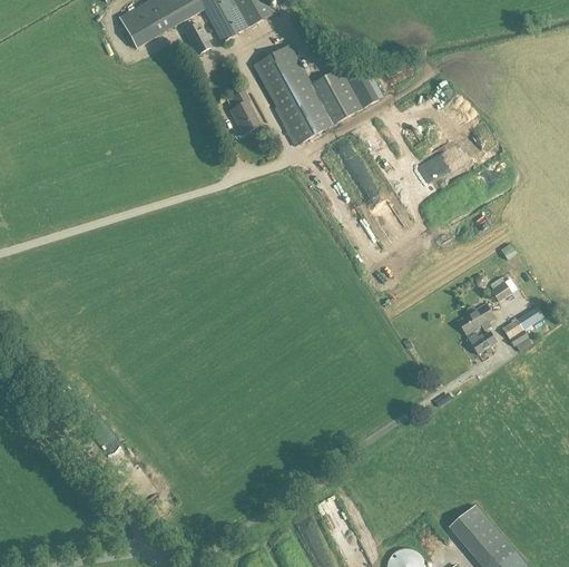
[(146,0),(118,17),(136,48),(200,10),(195,0),(146,0)]
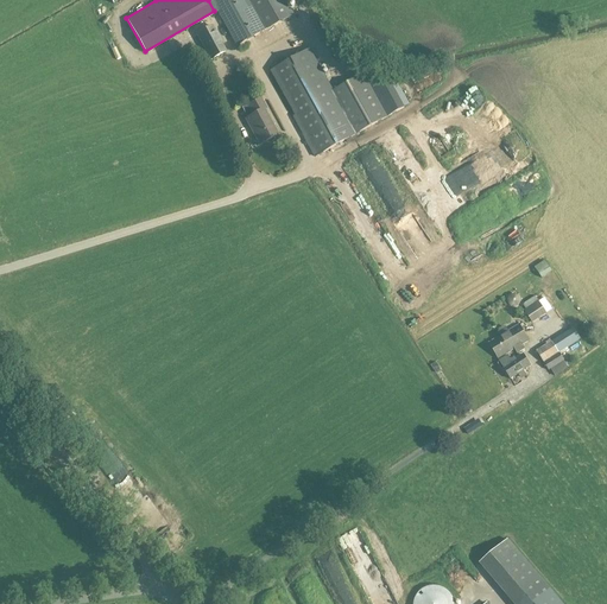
[(263,29),(247,0),(213,0),(236,43),(263,29)]
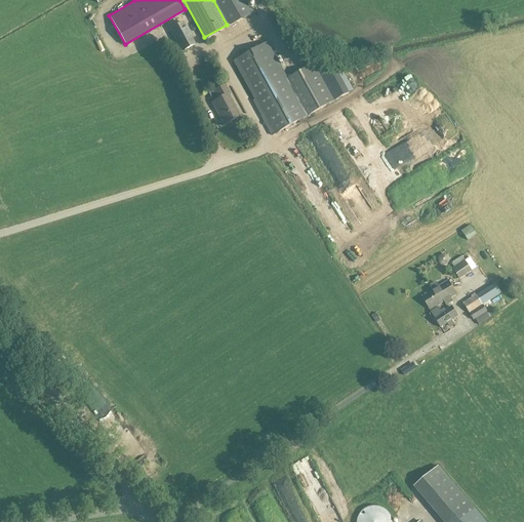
[(213,0),(227,25),(252,11),(246,0),(213,0)]
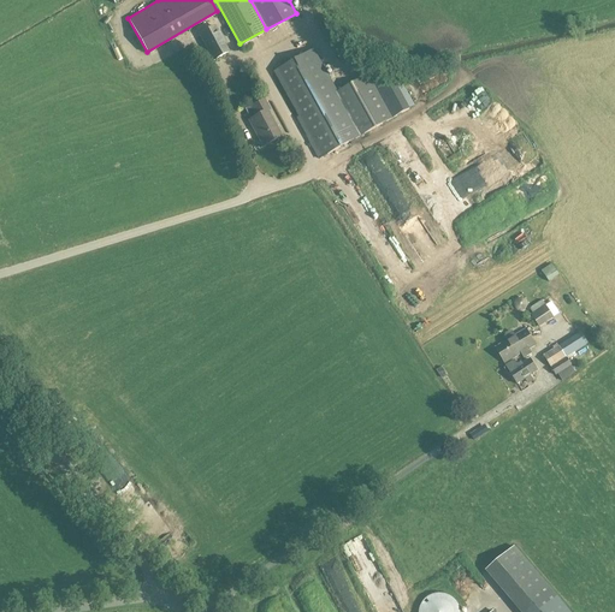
[(199,34),(212,58),(228,49),(214,24),(199,34)]
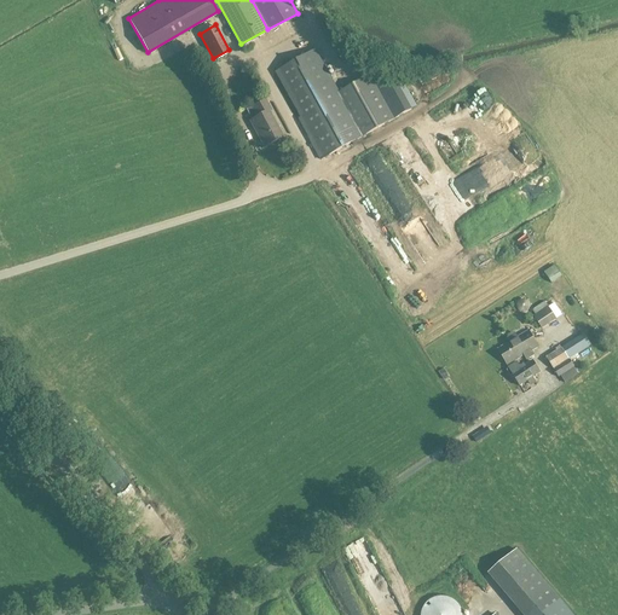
[(272,68),(319,156),(359,134),(336,92),(312,47),(272,68)]
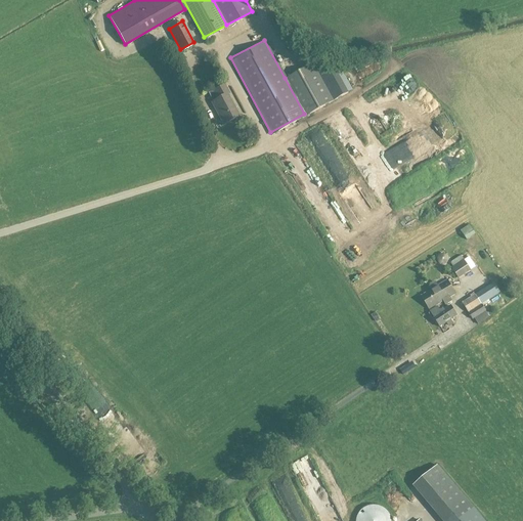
[(317,71),(313,62),(285,78),(304,114),(348,90),(333,62),(317,71)]
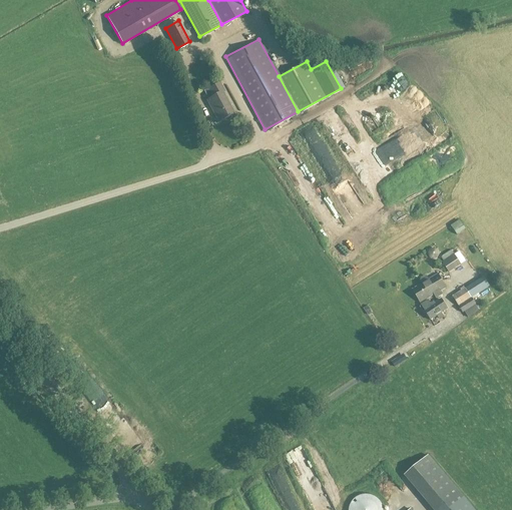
[(221,90),(223,90),(219,81),(208,86),(212,95),(206,98),(211,109),(213,108),(219,119),(232,112),(221,90)]
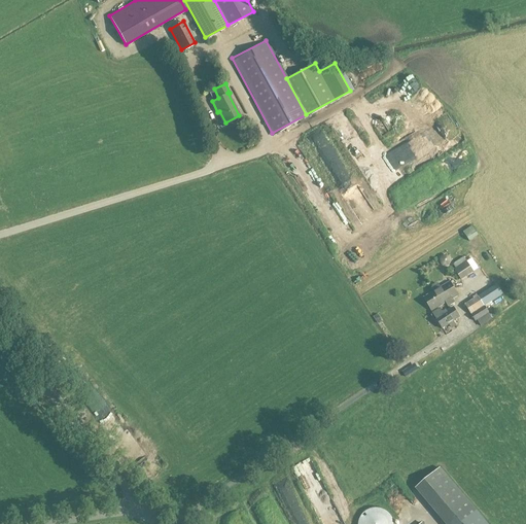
[(406,117),(423,109),(419,99),(400,107),(406,117)]
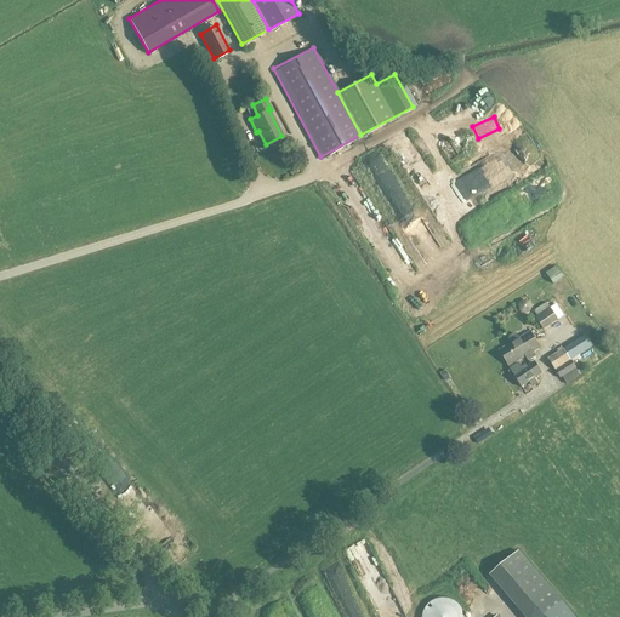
[(556,263),(545,270),(552,281),(563,274),(556,263)]
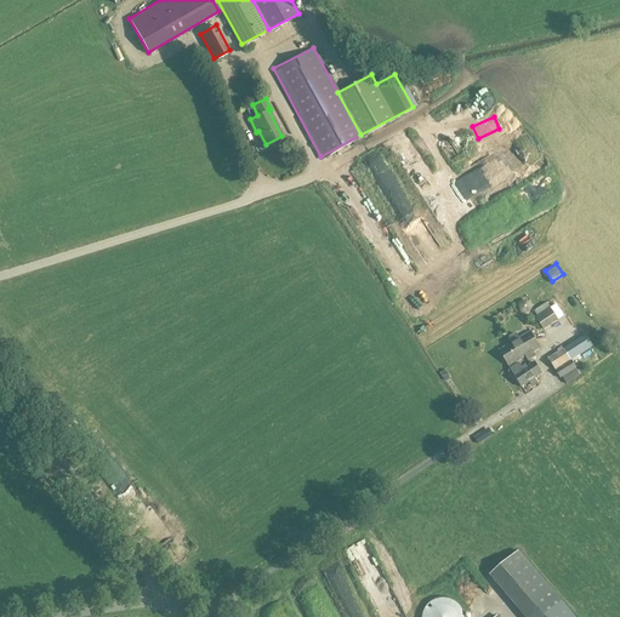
[(557,316),(550,306),(534,315),(541,326),(557,316)]
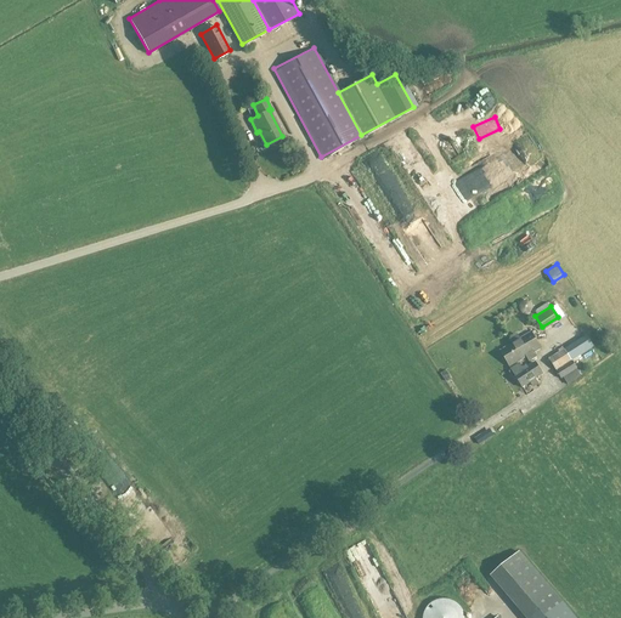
[(517,359),(518,362),(519,364),(524,362),(521,357),(526,355),(529,358),(536,355),(534,350),(540,346),(530,330),(500,349),(509,364),(517,359)]
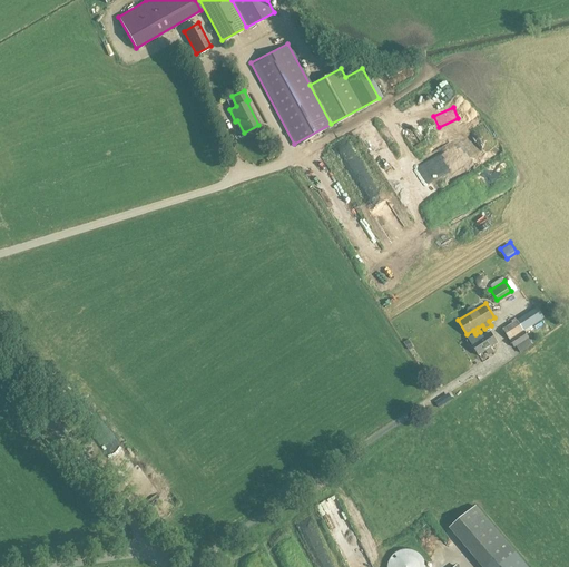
[(526,312),(502,326),(510,340),(523,331),(522,329),(528,325),(532,322),(526,312)]
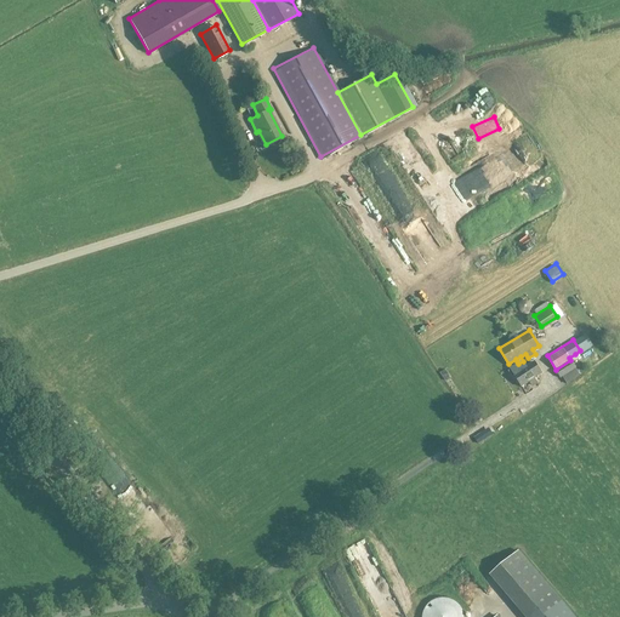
[(518,364),(517,361),(510,366),(521,384),(528,380),(530,382),(535,380),(533,376),(540,372),(534,360),(525,365),(523,361),(518,364)]
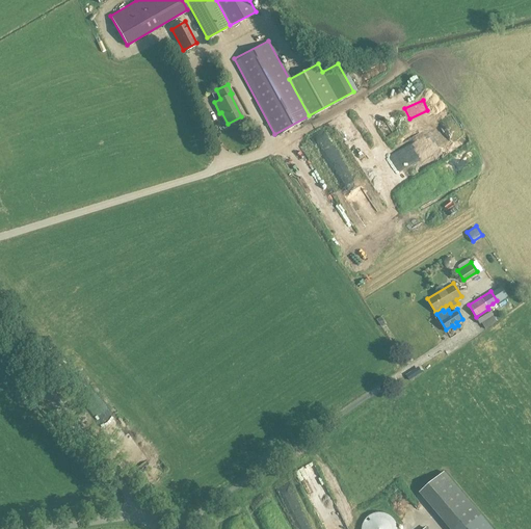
[(496,319),(488,309),(476,317),(480,322),(481,321),(485,327),(496,319)]
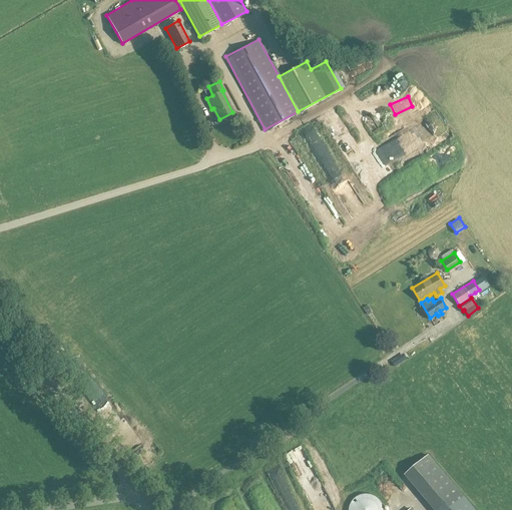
[(368,302),(363,306),(367,312),(372,309),(368,302)]
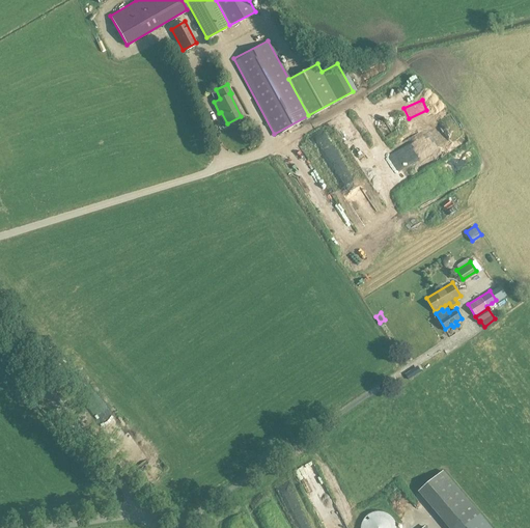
[(417,364),(405,372),(408,378),(420,369),(417,364)]
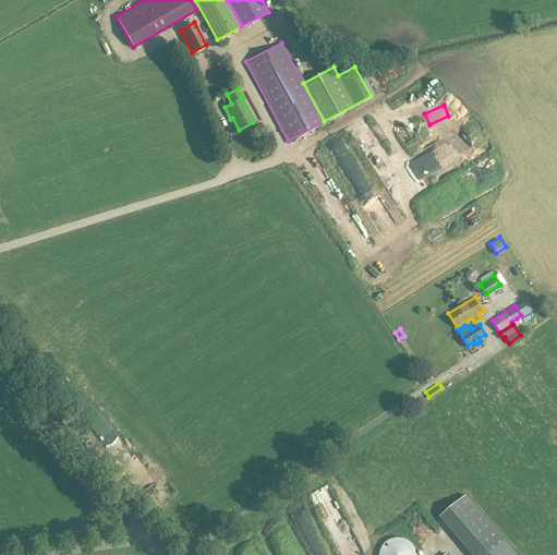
[(297,528),(310,554),(327,554),(311,521),(297,528)]
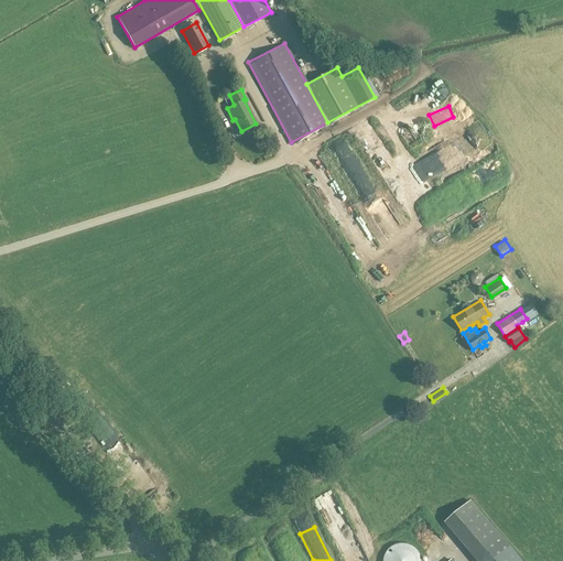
[(471,551),(478,560),(523,560),(497,529),(471,551)]
